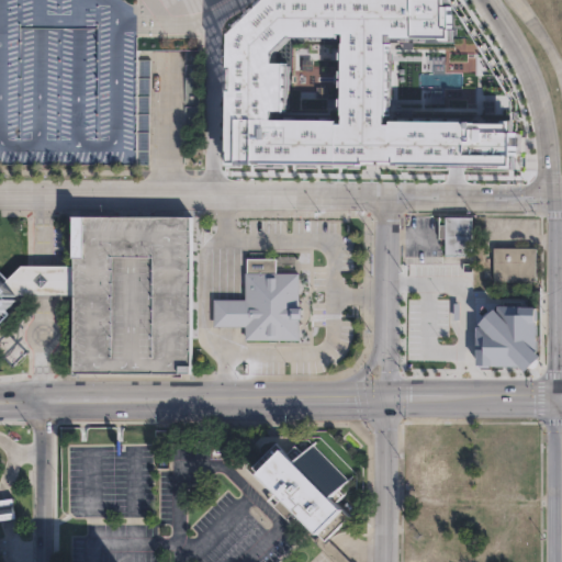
[(135,0),(135,3),(135,54),(135,164),(0,164),(0,0),(135,0)]
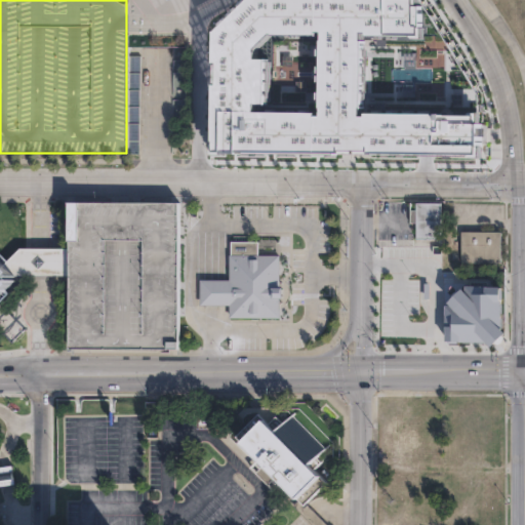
[(248,0),(221,27),(221,154),(477,157),(477,147),(478,85),(422,0),(248,0)]
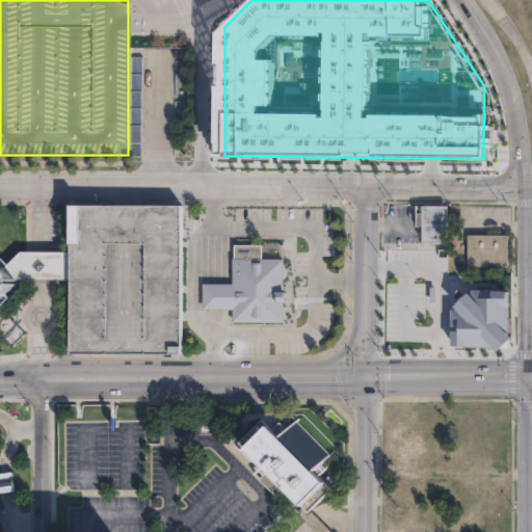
[(188,117),(176,117),(176,101),(188,101),(188,117)]
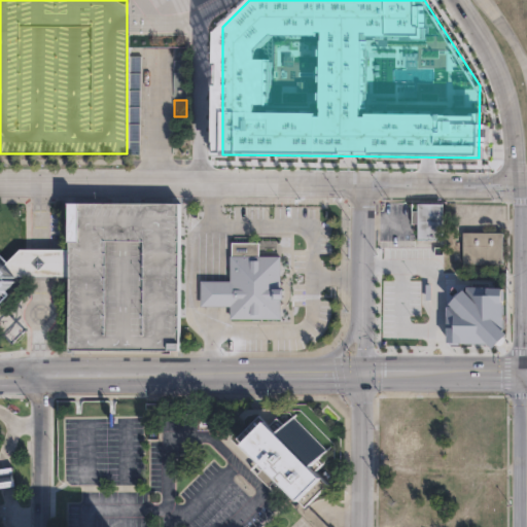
[(70,250),(70,203),(124,204),(179,205),(177,351),(68,350),(69,278),(70,250)]
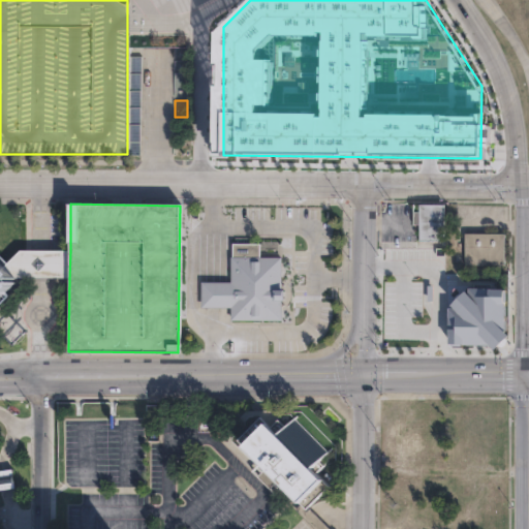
[(445,239),(422,239),(423,207),(445,207),(445,239)]
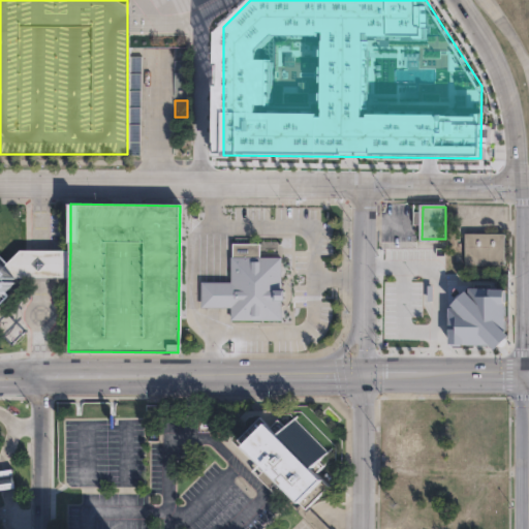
[(506,266),(468,265),(468,235),(507,236),(506,266)]
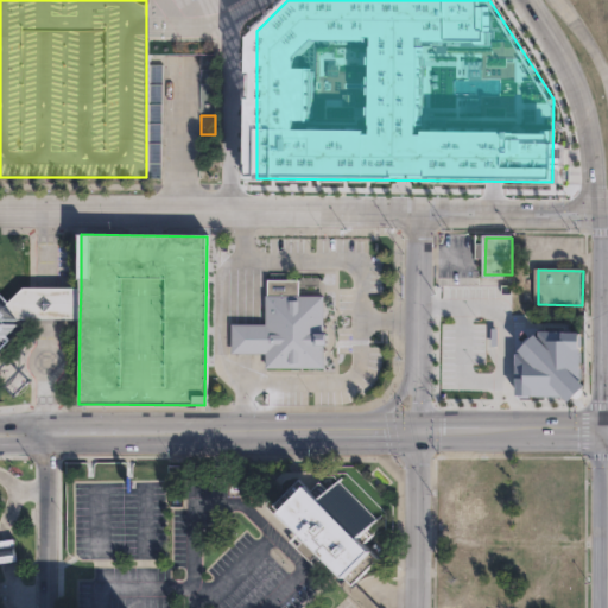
[(301,278),(301,292),(320,292),(321,368),(268,368),(267,352),(233,352),(233,323),(266,323),(265,278),(301,278)]
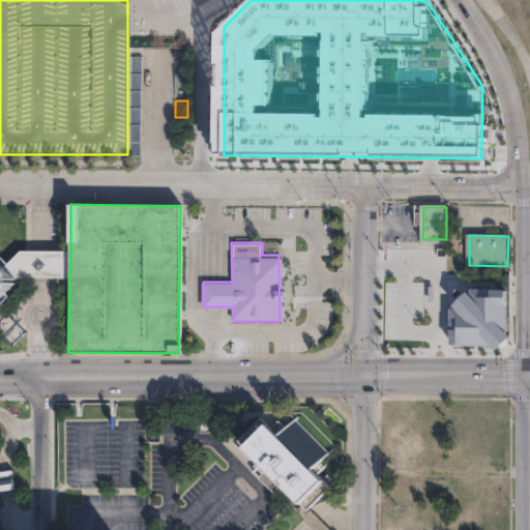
[(0,259),(6,265),(21,252),(41,252),(70,252),(69,280),(41,280),(18,280),(10,287),(16,292),(0,306),(0,259)]
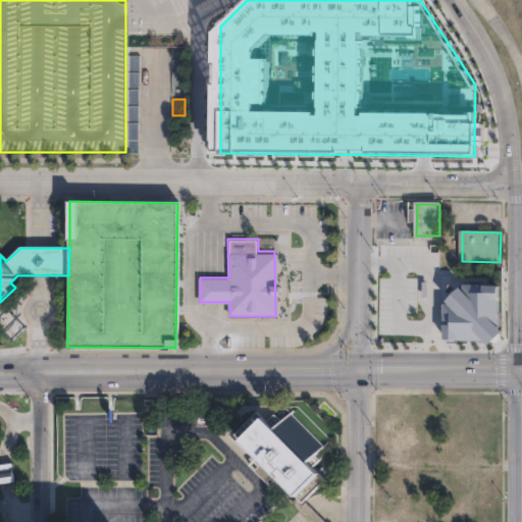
[(291,410),(325,447),(318,454),(322,459),(312,468),(323,481),(301,503),(295,497),(293,500),(275,482),(269,488),(247,465),(253,459),(238,442),(240,440),(232,433),(257,410),(267,421),(276,412),(282,418),(291,410)]
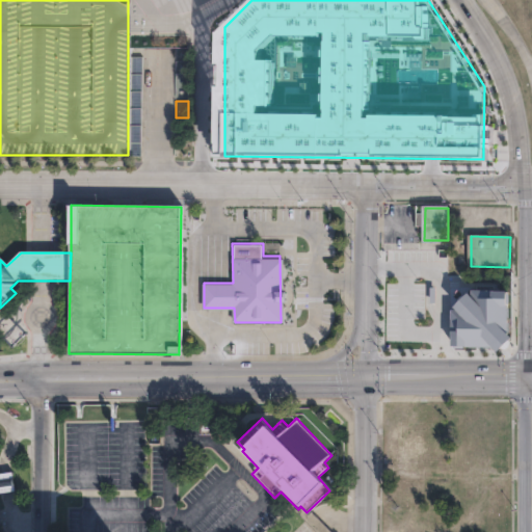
[(0,473),(0,490),(14,490),(14,473),(0,473)]
